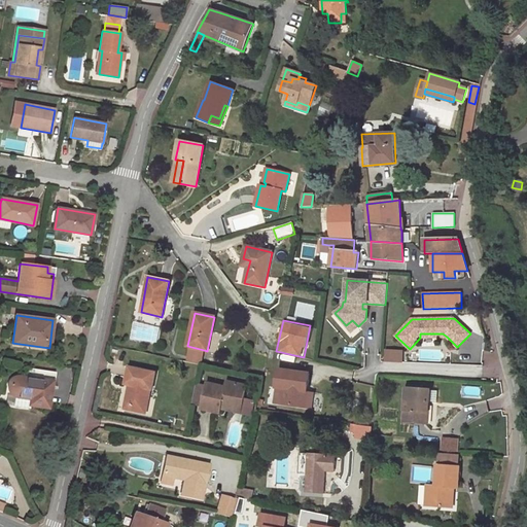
[(352,320),(346,325),(351,331),(358,326),(352,320)]
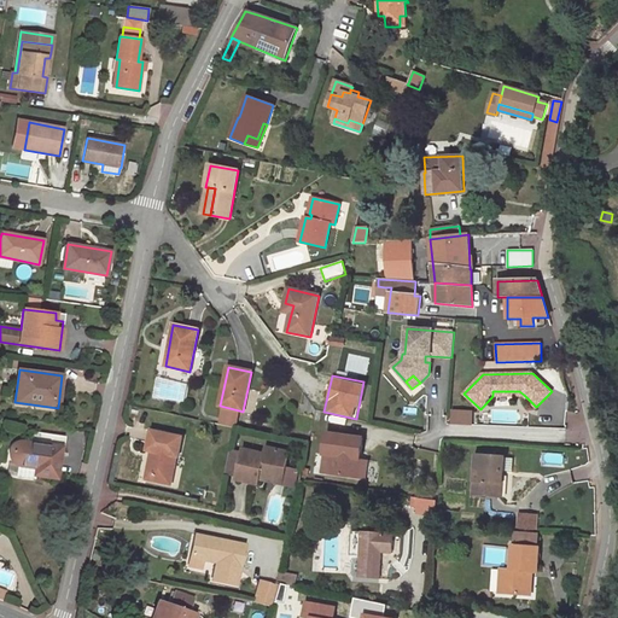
[(239,410),(225,407),(221,423),(235,425),(239,410)]
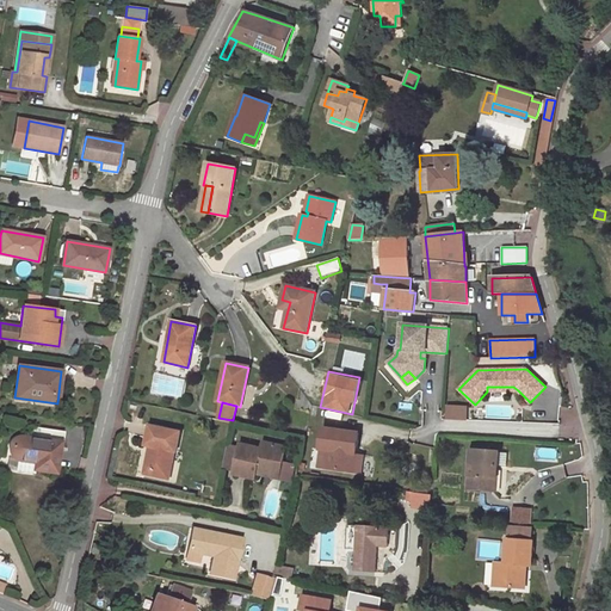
[(445,406),(445,420),(467,420),(467,407),(445,406)]
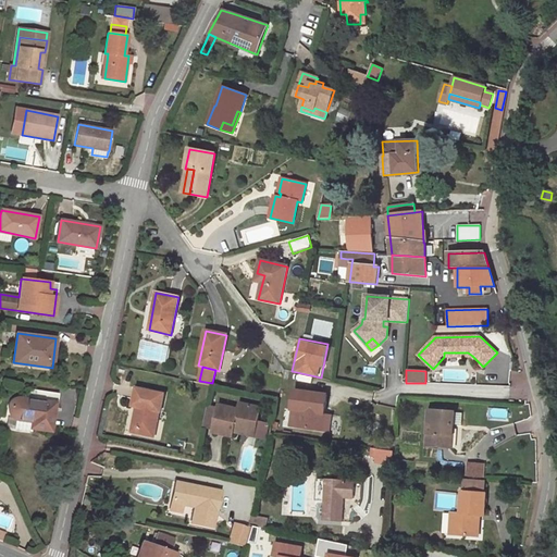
[(50,430),(54,404),(58,405),(59,394),(26,388),(25,399),(22,399),(15,399),(13,401),(11,404),(10,407),(10,409),(10,412),(11,415),(13,417),(16,418),(33,421),(32,428),(50,430)]
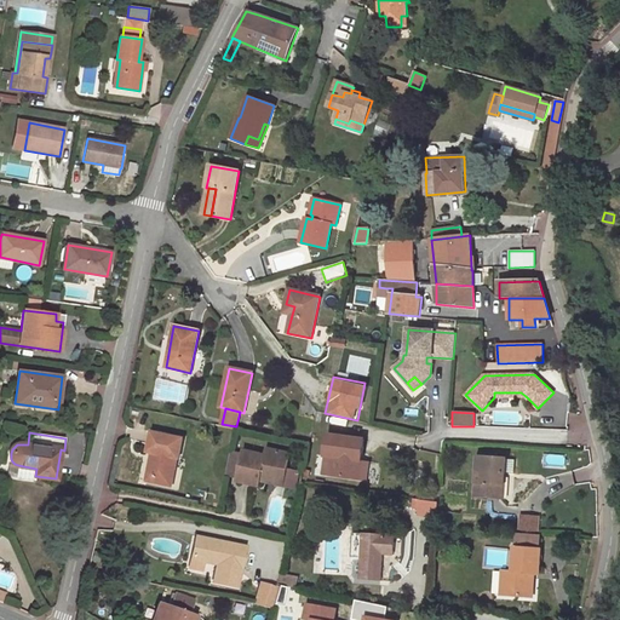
[(183,438),(151,432),(148,452),(153,453),(148,476),(172,481),(177,458),(178,458),(183,438)]
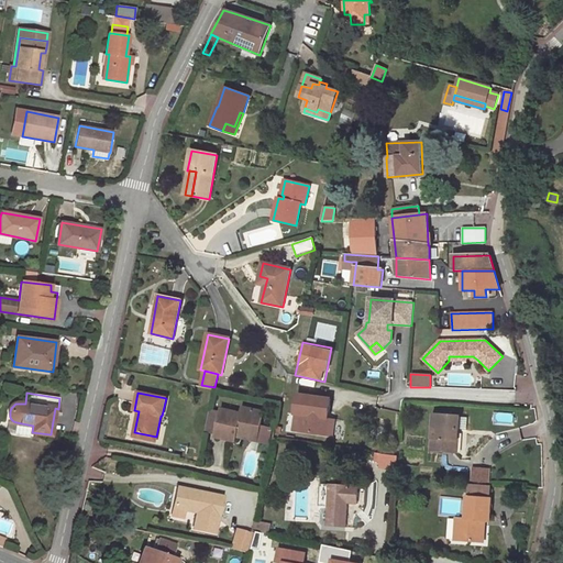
[(330,399),(298,395),(295,414),(300,415),(298,431),(328,435),(330,423),(327,422),(327,418),(328,418),(330,399)]
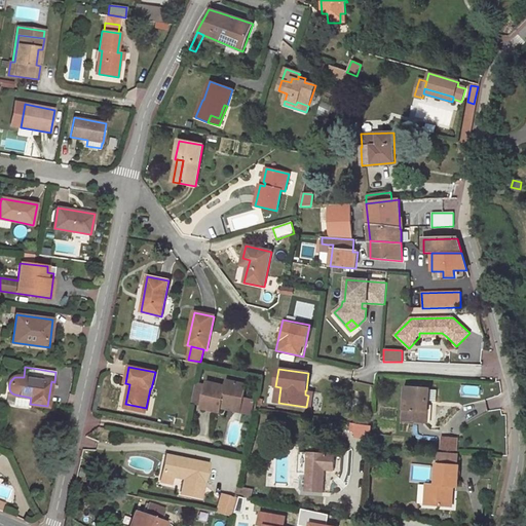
[(225,386),(207,382),(205,385),(201,406),(200,409),(220,413),(221,406),(225,407),(227,410),(235,411),(238,398),(243,399),(247,385),(226,380),(225,386)]
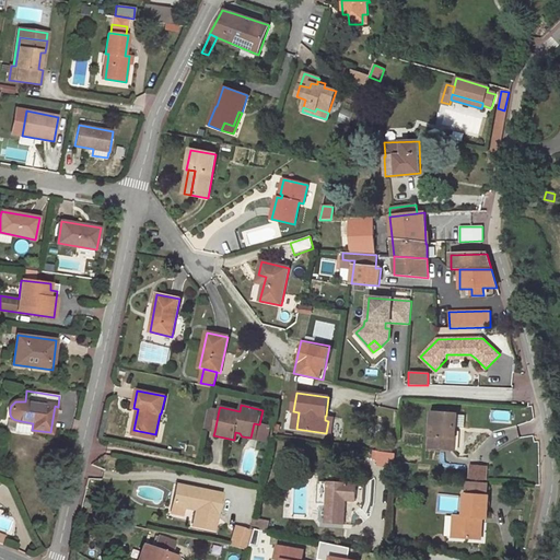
[(219,410),(208,408),(203,429),(214,432),(219,410)]
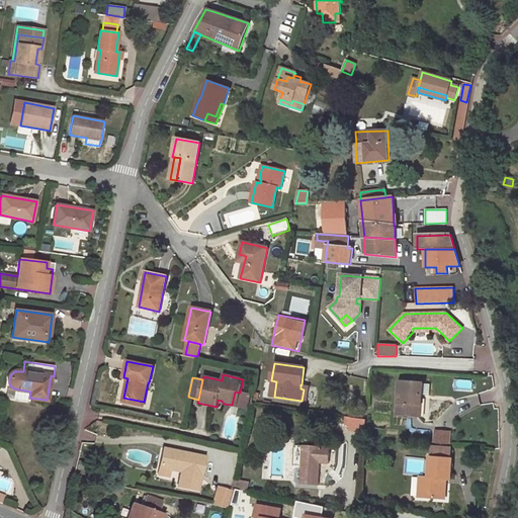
[(423,383),(400,381),(397,415),(417,416),(419,396),(422,397),(422,396),(423,383)]
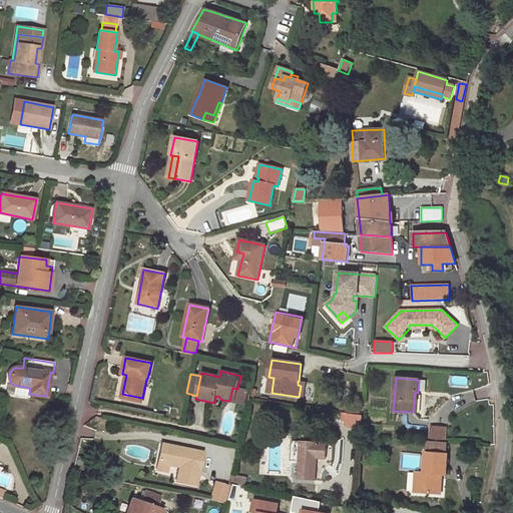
[(427,381),(419,380),(418,392),(426,392),(427,381)]
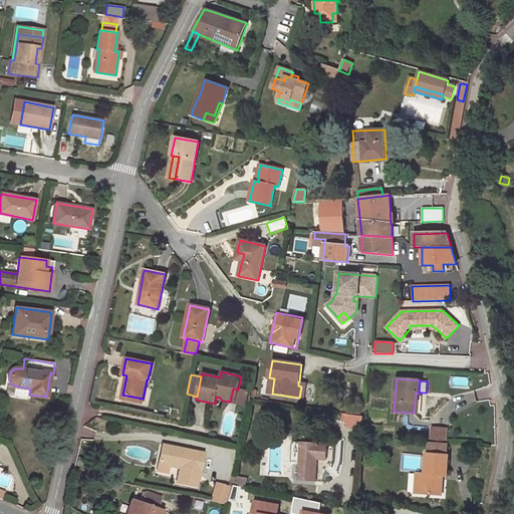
[(30,389),(15,386),(14,397),(29,399),(30,389)]
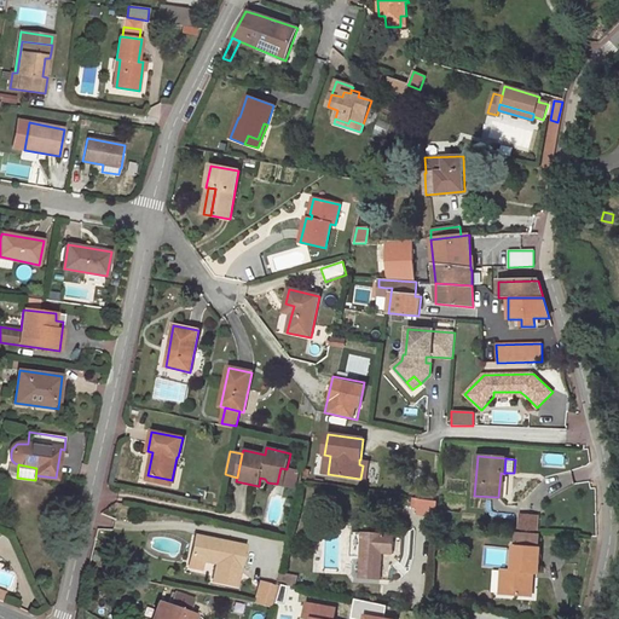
[(414,497),(412,514),(435,515),(437,499),(414,497)]
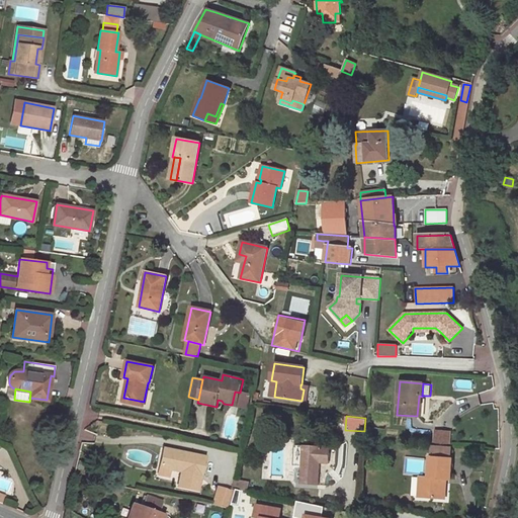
[(450,433),(435,431),(434,444),(449,445),(450,433)]
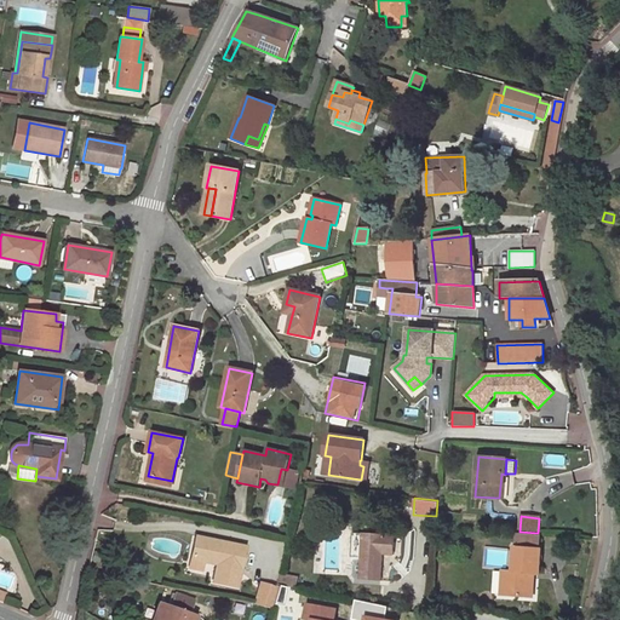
[(363,534),(352,533),(351,557),(362,558),(361,580),(382,581),(384,555),(395,555),(396,535),(363,534)]
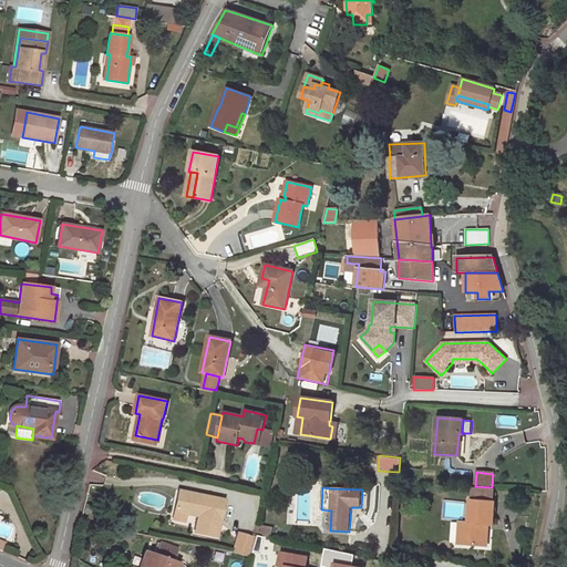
[(495,491),(472,490),(471,501),(494,502),(495,491)]
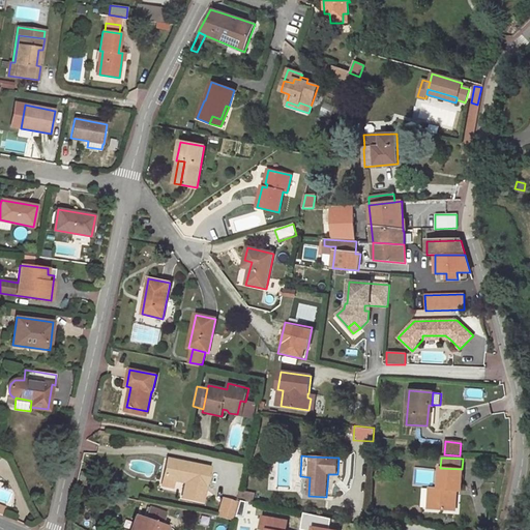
[(210,468),(168,459),(164,477),(174,479),(185,482),(182,497),(203,501),(210,468)]
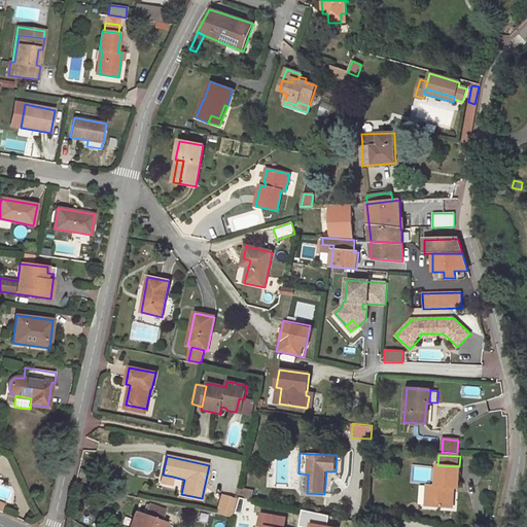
[(437,465),(436,465),(435,487),(431,486),(430,506),(453,507),(454,488),(458,489),(460,466),(459,466),(437,465)]
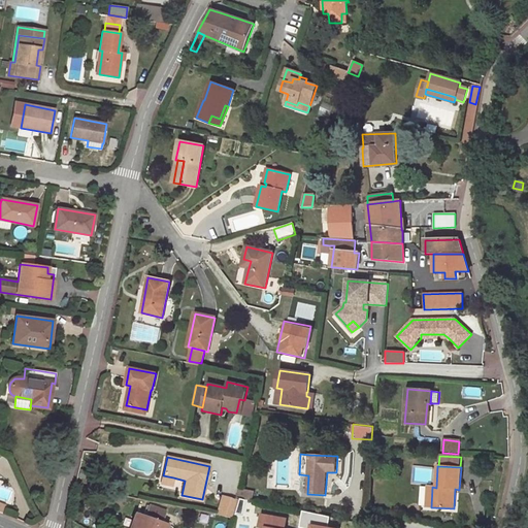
[(173,477),(163,475),(161,486),(171,488),(173,477)]
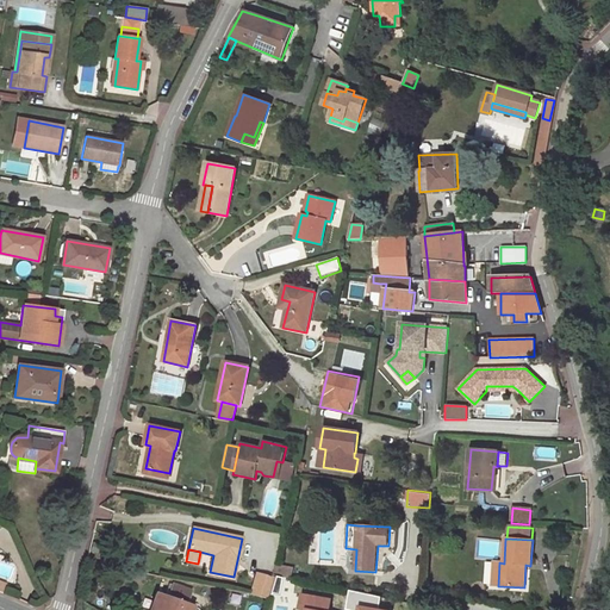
[(293,568),(277,565),(274,576),(291,579),(293,568)]
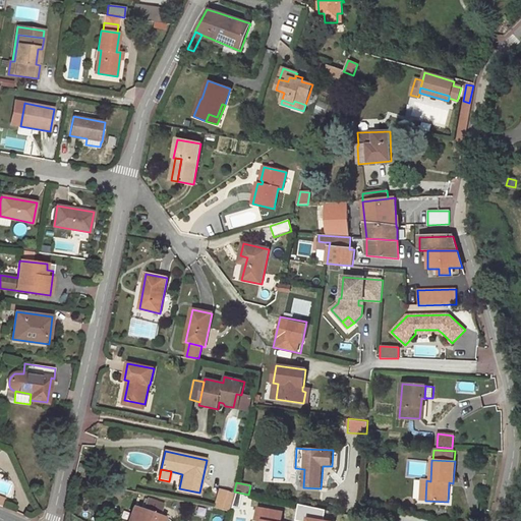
[(219,489),(214,508),(228,512),(233,494),(219,489)]
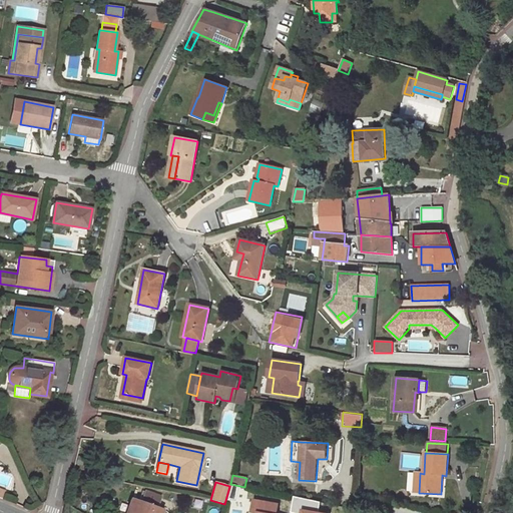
[(141,502),(131,499),(125,512),(160,512),(162,510),(155,507),(159,497),(145,492),(141,502)]
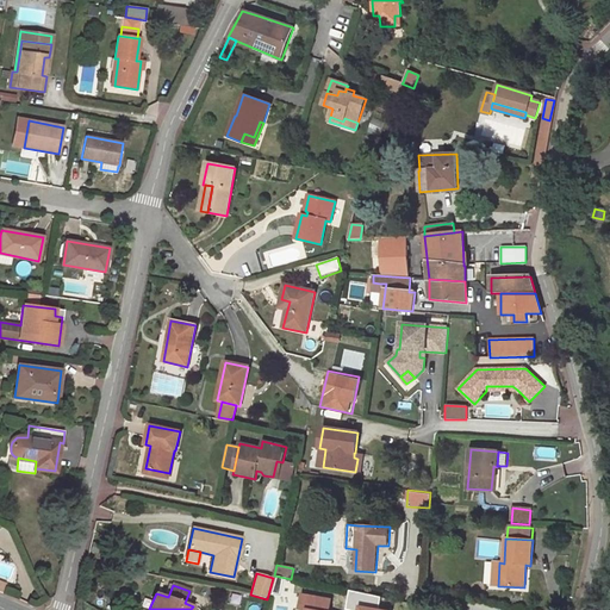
[(369,609),(373,596),(350,591),(347,609),(352,609),(369,609)]
